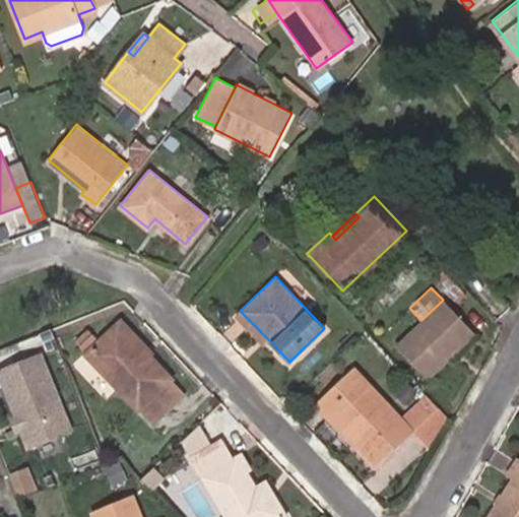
[(427,378),(474,333),(443,300),(422,320),(395,345),(427,378)]
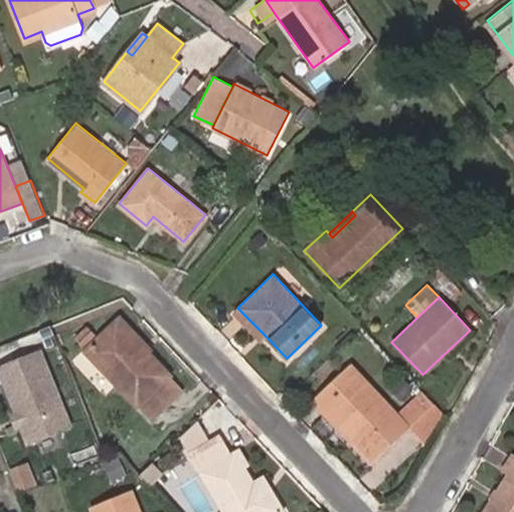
[(265,335),(237,308),(233,313),(260,340),(265,335)]
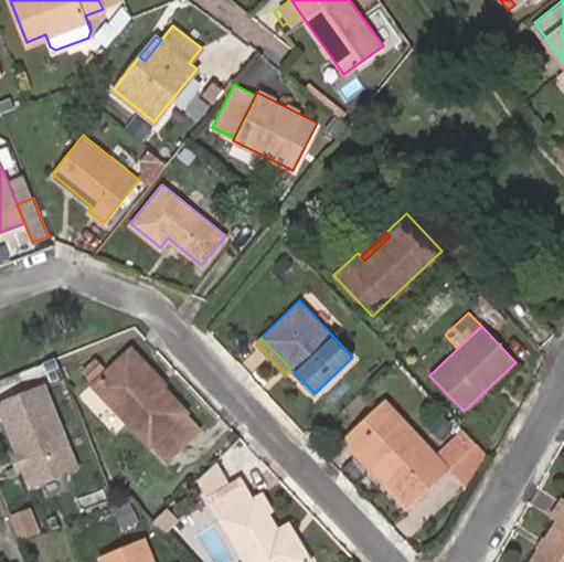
[(187,410),(128,349),(92,383),(149,446),(151,444),(185,411),(187,410)]
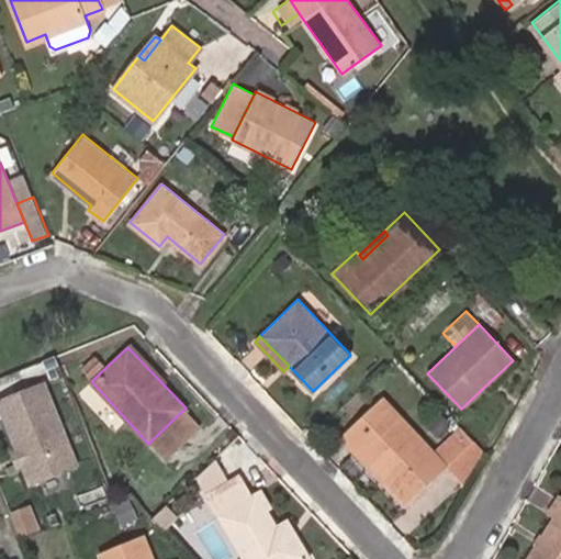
[(76,459),(45,380),(0,399),(7,416),(15,442),(30,477),(76,459)]
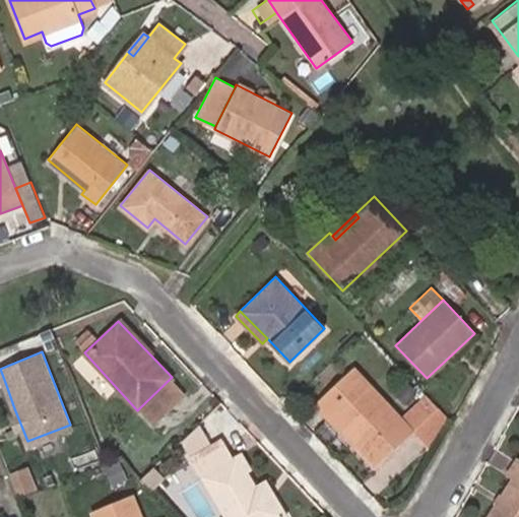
[(400,416),(353,367),(315,402),(375,466),(413,431),(400,416)]
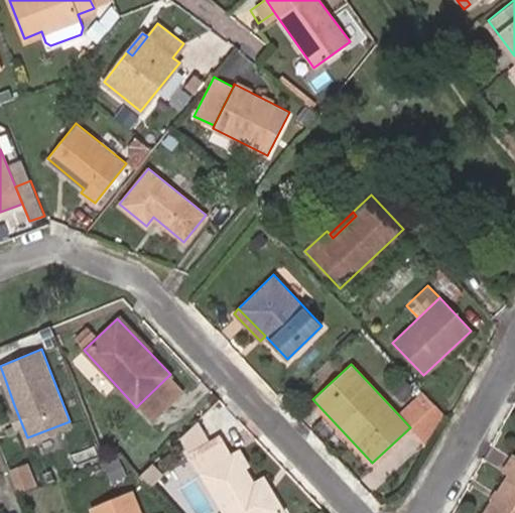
[(152,420),(183,390),(169,375),(138,405),(152,420)]
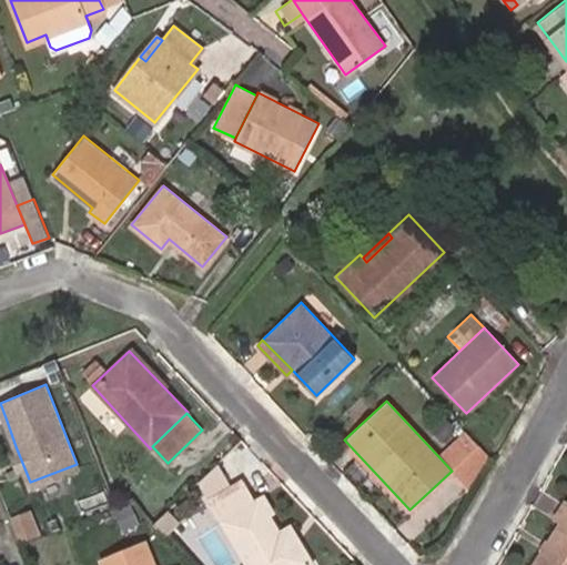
[(16,446),(7,421),(0,423),(0,431),(8,450),(16,446)]
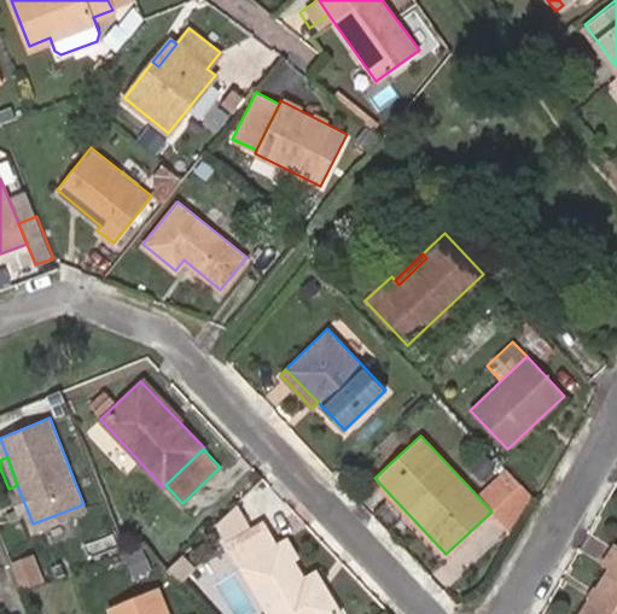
[(534,504),(502,469),(476,495),(492,512),(510,530),(534,504)]
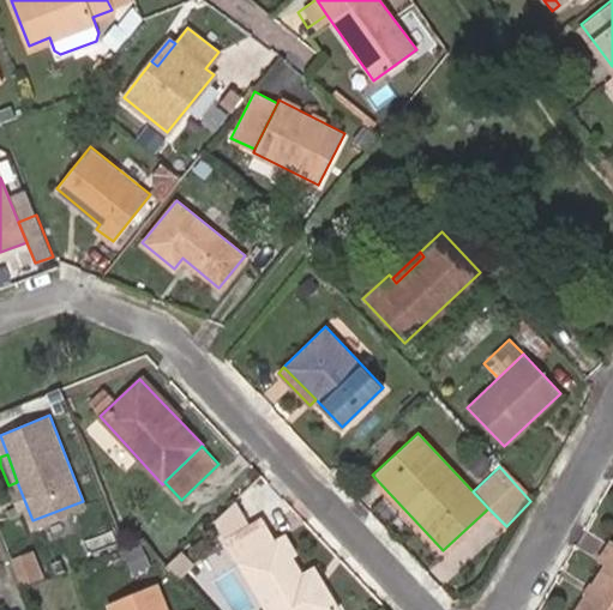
[(35,542),(84,525),(78,508),(29,525),(35,542)]
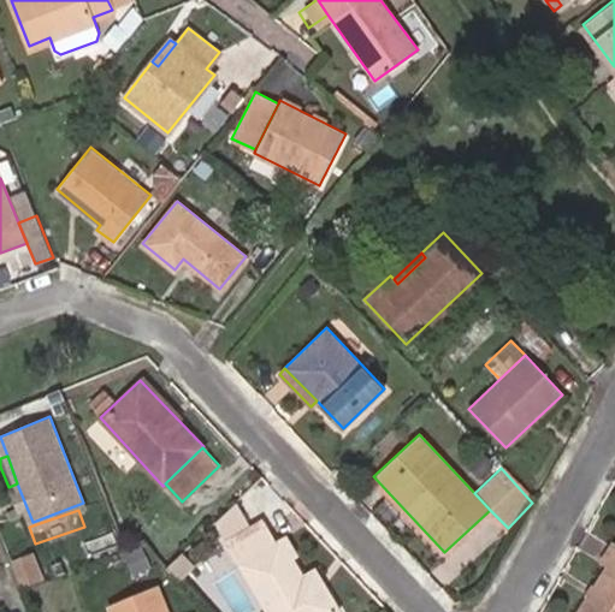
[(314,593),(303,574),(293,556),(282,538),(275,541),(265,524),(229,545),(267,611),(333,611),(339,608),(326,587),(314,593)]
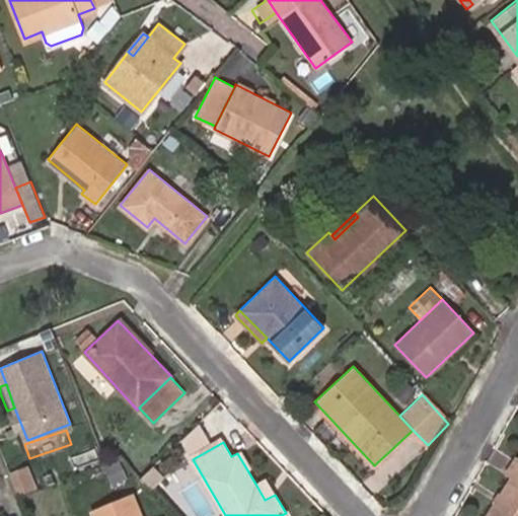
[(90,446),(70,453),(75,467),(95,459),(90,446)]
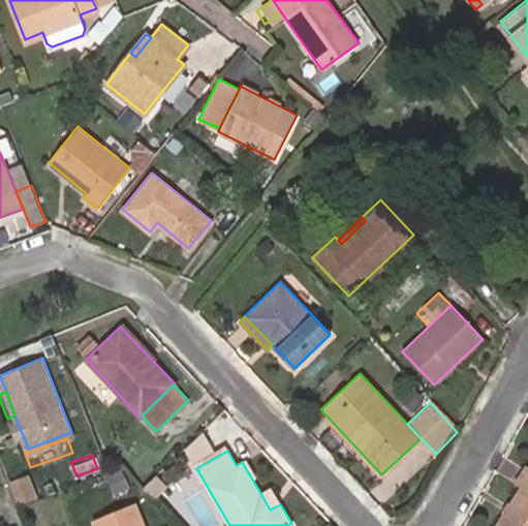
[(255,475),(246,460),(242,462),(251,477),(255,475)]
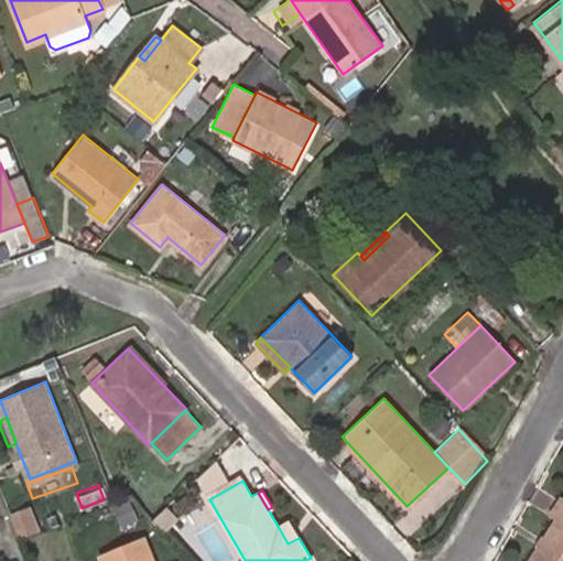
[(562,560),(562,499),(561,498),(552,513),(558,516),(529,560),(562,560)]
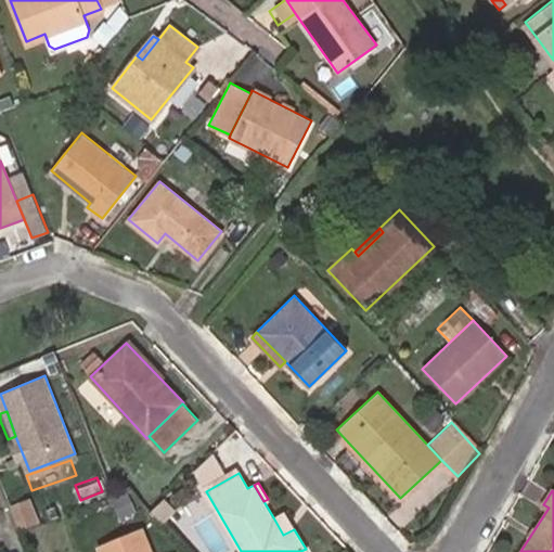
[(13,528),(36,518),(25,493),(2,503),(13,528)]
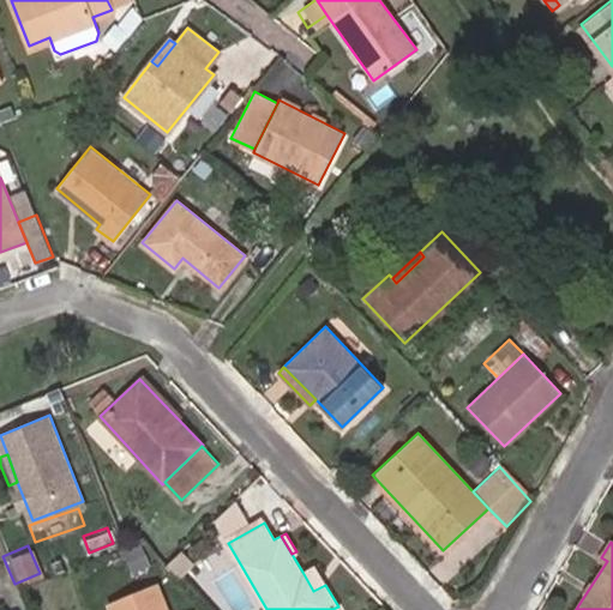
[(325,585),(313,566),(302,572),(313,591),(325,585)]
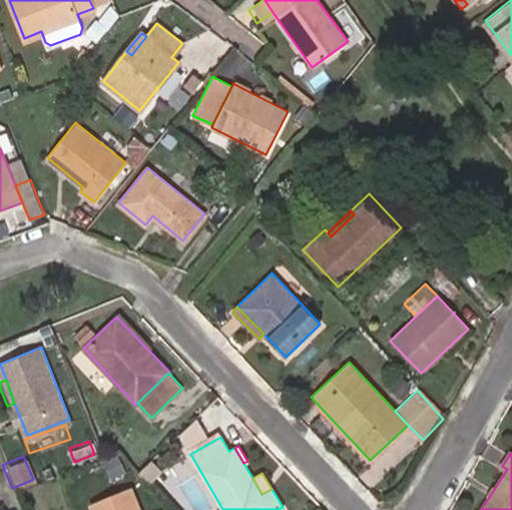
[(140,509),(131,486),(89,504),(91,509),(140,509)]
